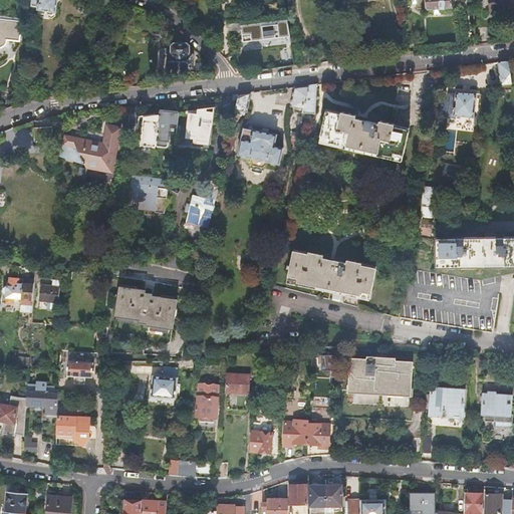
[(33,0),(32,5),(39,7),(39,8),(57,11),(58,0),(33,0)]
